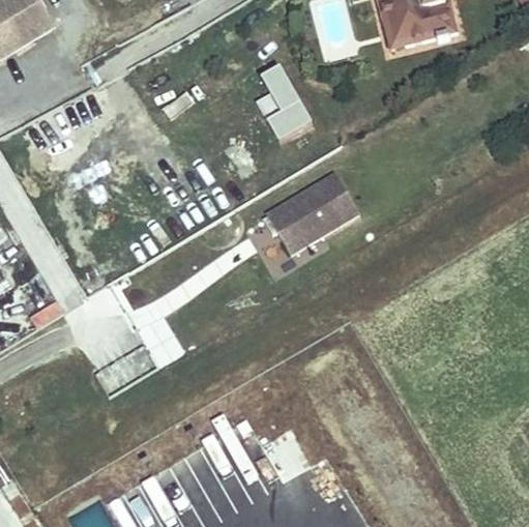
[(0,0),(0,58),(55,25),(39,0),(0,0)]
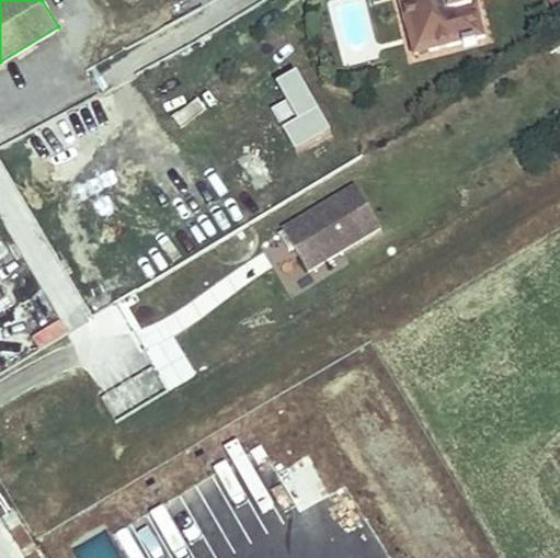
[(399,0),(406,22),(421,19),(429,49),(484,35),(477,1),(471,2),(463,6),(460,0),(399,0)]
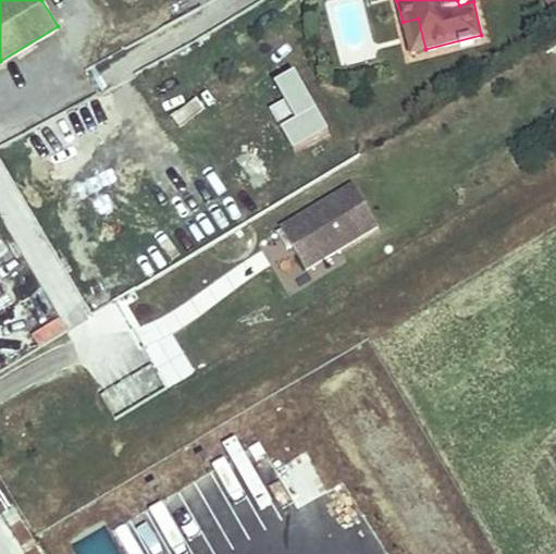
[(546,0),(555,16),(555,15),(555,0),(546,0)]
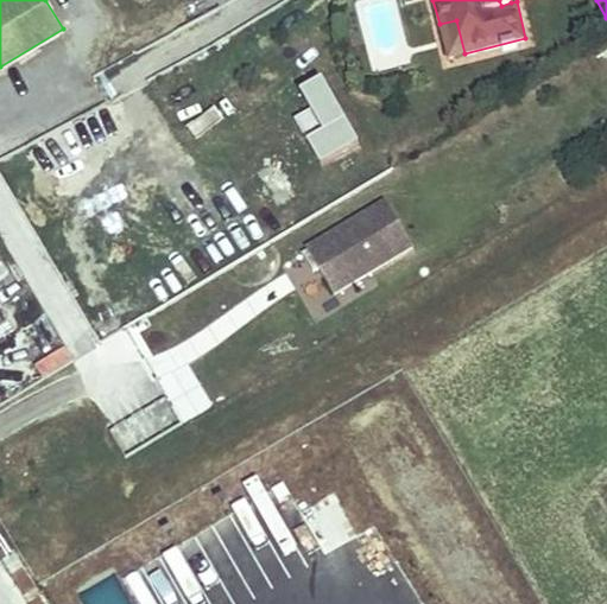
[(465,53),(456,20),(440,24),(448,57),(465,53)]
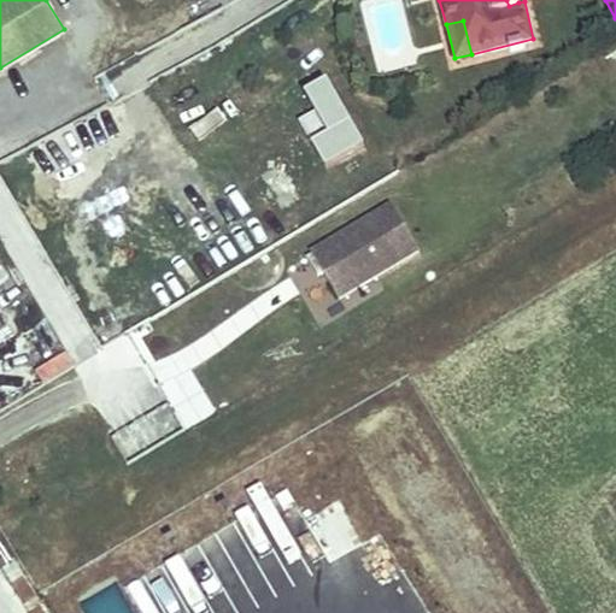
[(282,204),(298,194),(281,164),(264,174),(282,204)]
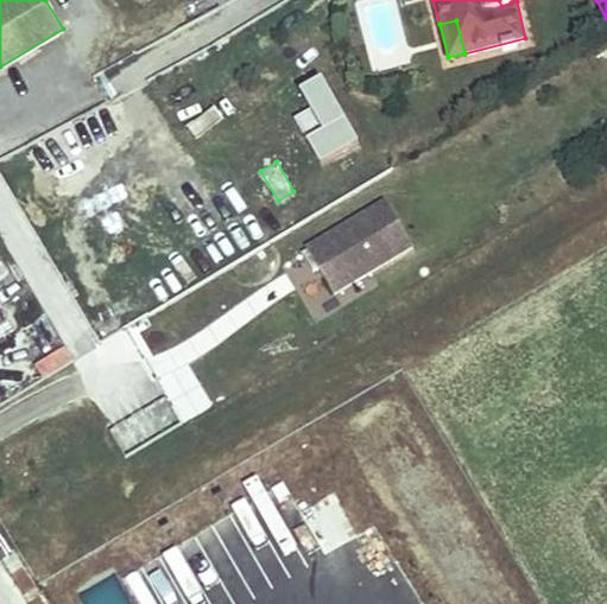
[(385,199),(305,247),(311,256),(316,254),(320,260),(315,262),(333,292),(412,245),(385,199)]
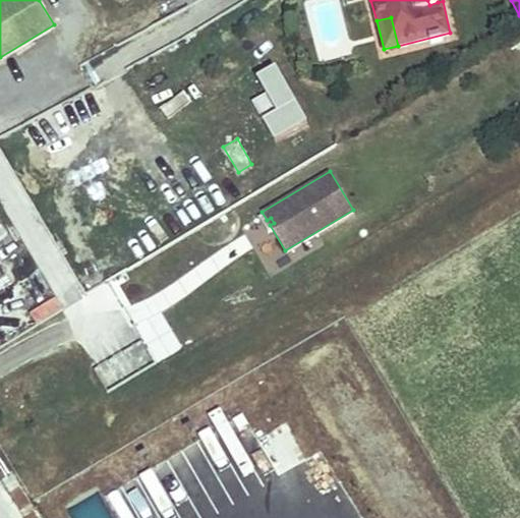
[(94,363),(102,386),(154,366),(145,344),(94,363)]
